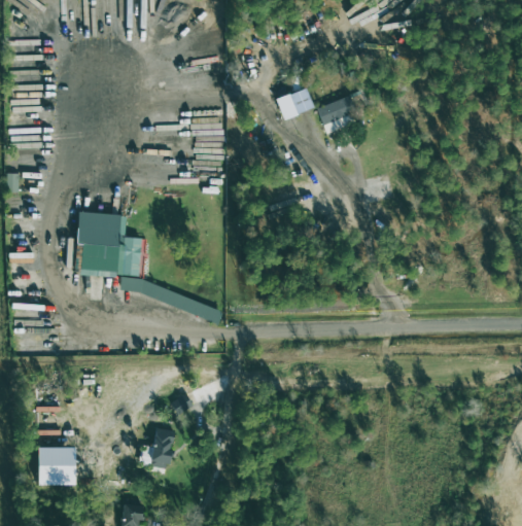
[(285,118),(315,107),(307,86),(278,98),(285,118)]
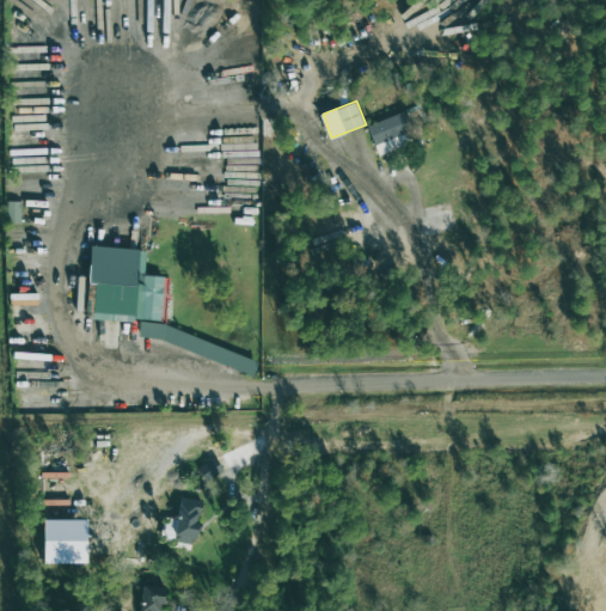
[(378,145),(417,128),(409,110),(371,127),(378,145)]
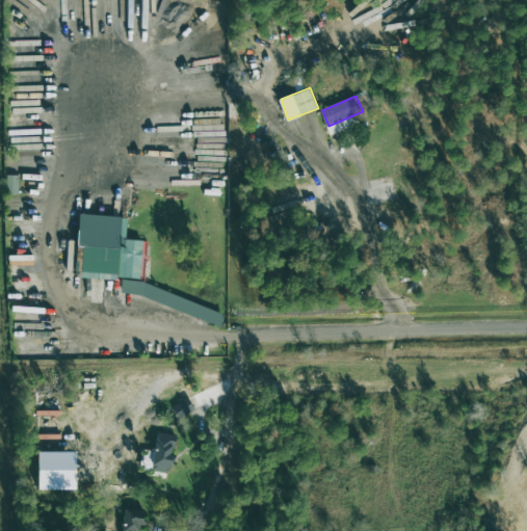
[(9,193),(21,193),(22,175),(9,175),(9,193)]
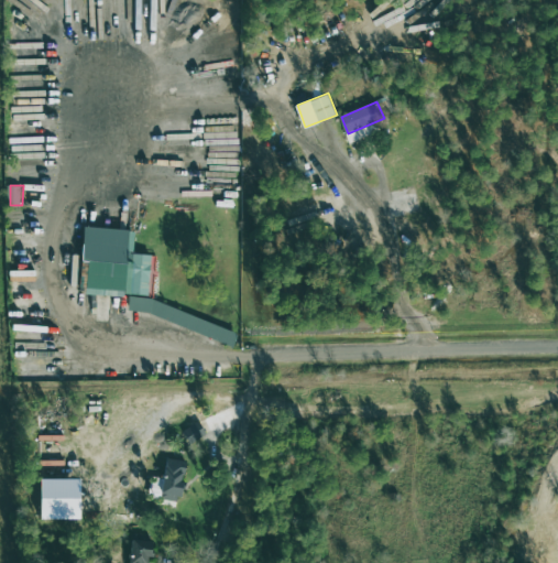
[(150,296),(152,255),(137,253),(138,229),(85,226),(83,261),(86,261),(84,292),(150,296)]
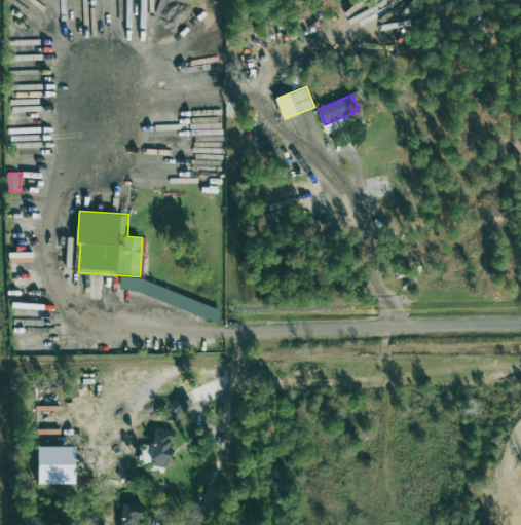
[(172,402),(179,414),(194,406),(188,392),(172,402)]
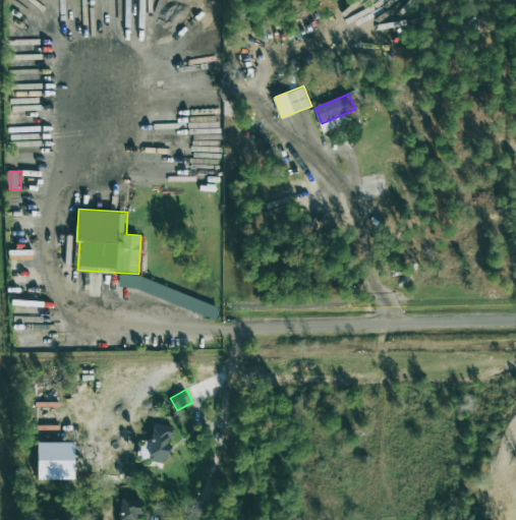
[(173,425),(155,423),(150,461),(169,463),(173,425)]
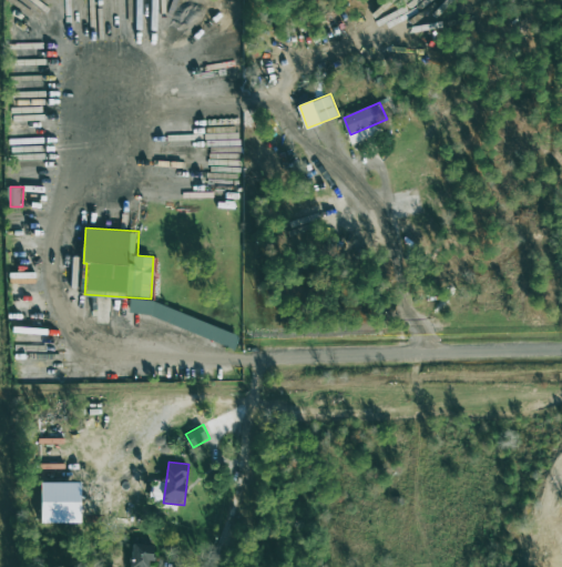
[(40,523),(81,522),(80,482),(40,483),(40,523)]
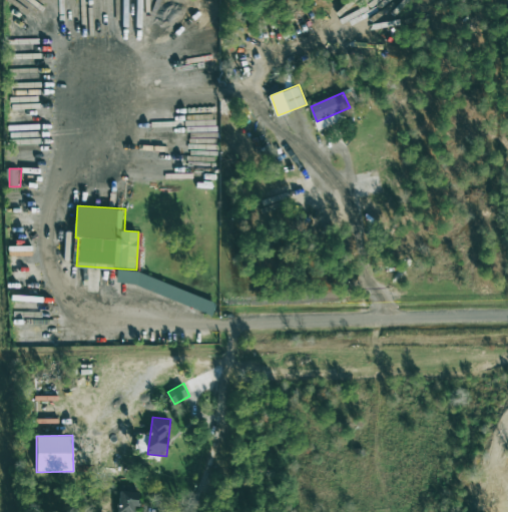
[(119,511),(137,511),(138,491),(120,491),(119,511)]
